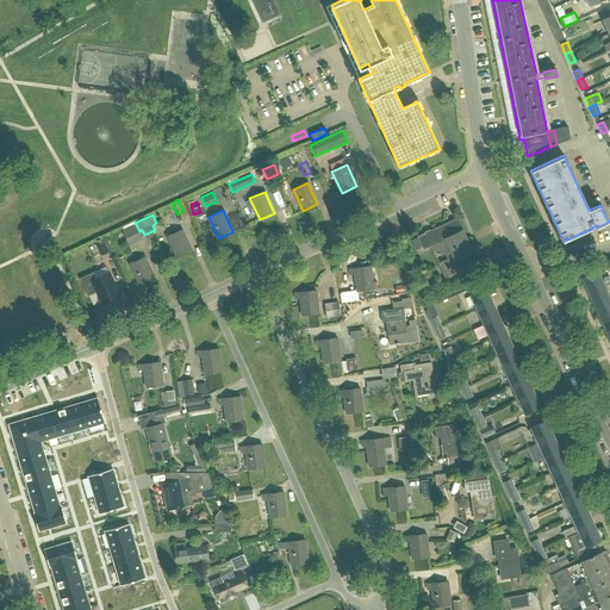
[(473,253),(462,230),(456,218),(430,231),(429,230),(424,232),(425,234),(418,237),(411,240),(416,250),(422,247),(423,249),(436,243),(442,255),(446,253),(453,267),(442,272),(447,285),(471,273),(464,257),(473,253)]
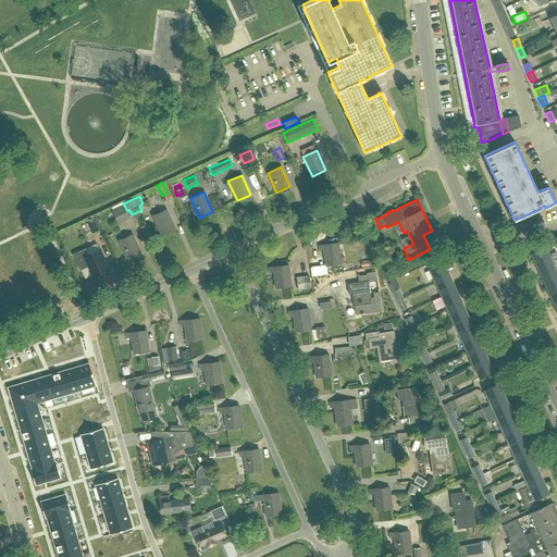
[(130,219),(128,215),(132,214),(130,210),(127,211),(123,203),(123,202),(111,208),(112,209),(111,210),(118,224),(130,219)]
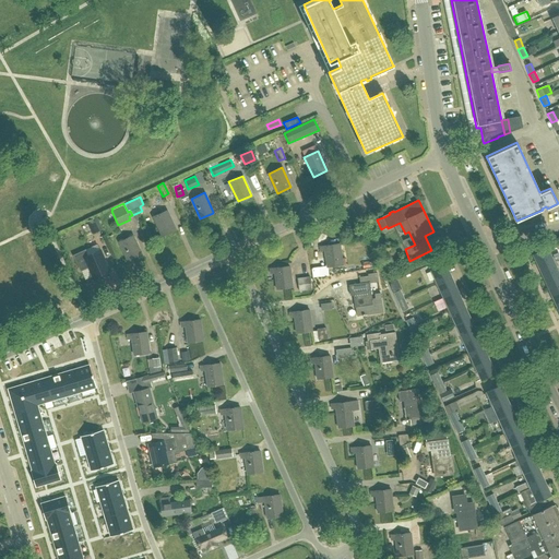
[(163,236),(176,229),(167,210),(153,216),(162,235),(163,236)]
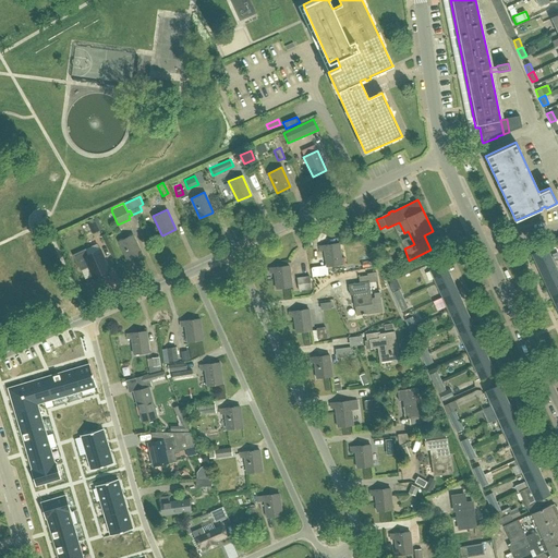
[(94,219),(87,221),(93,233),(99,230),(94,219)]
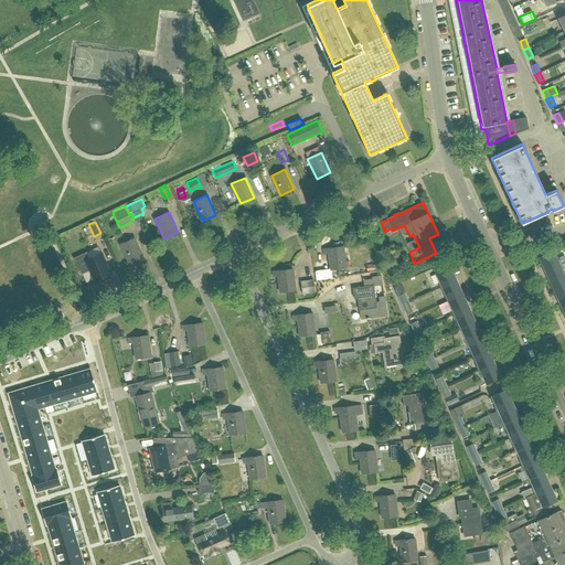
[(129,264),(144,257),(134,237),(120,244),(129,264)]
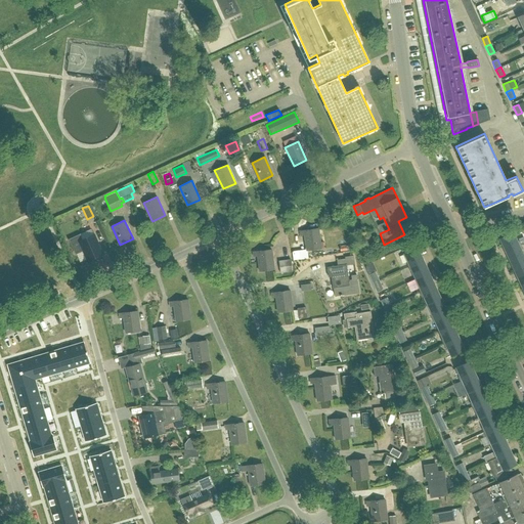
[(320,249),(317,228),(300,231),(300,235),(305,235),(307,250),(320,249)]
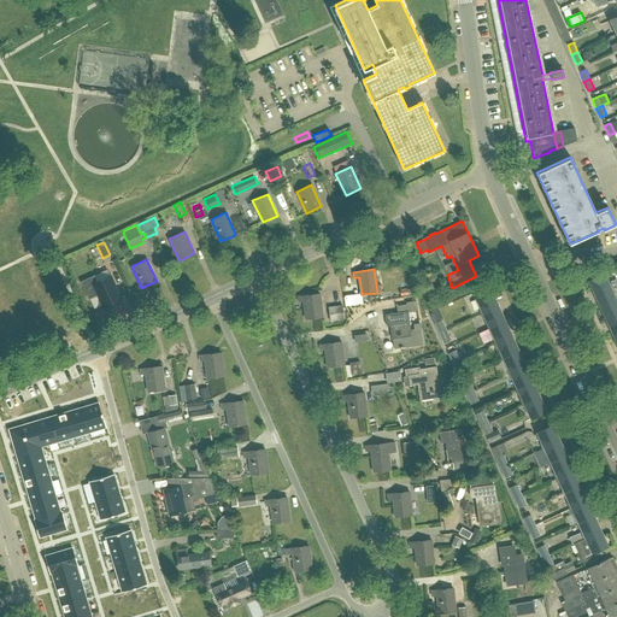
[(611,289),(604,274),(588,281),(595,297),(611,289)]
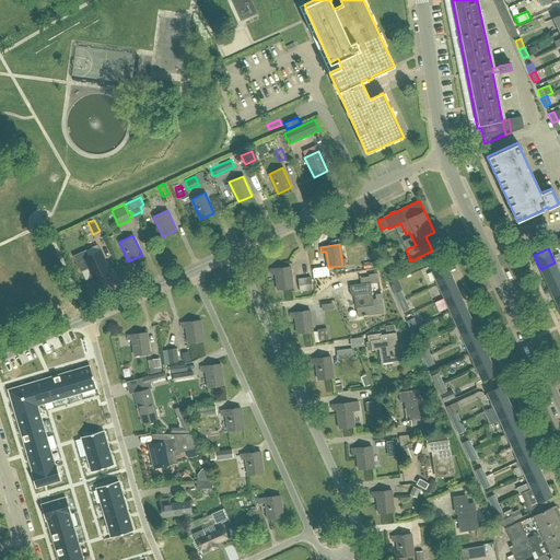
[(109,270),(100,251),(88,256),(84,252),(74,256),(81,270),(90,267),(94,278),(109,270)]
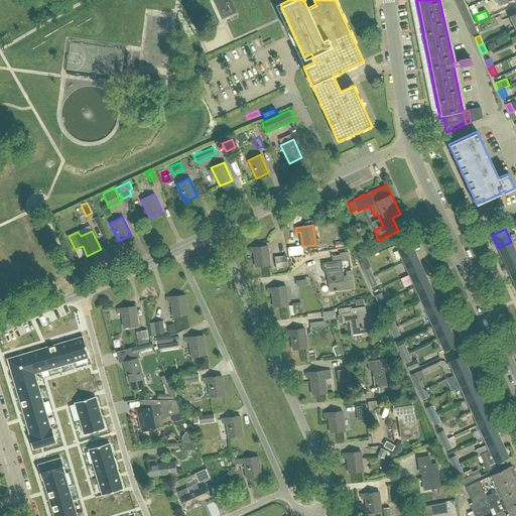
[(504,260),(515,254),(515,253),(511,242),(498,248),(504,260)]
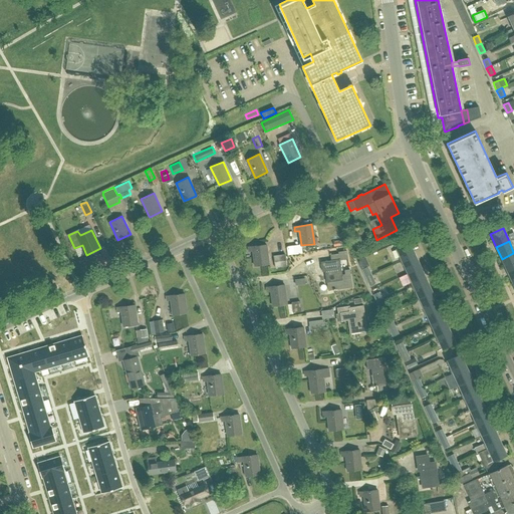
[(415,255),(409,242),(396,248),(402,261),(415,255)]
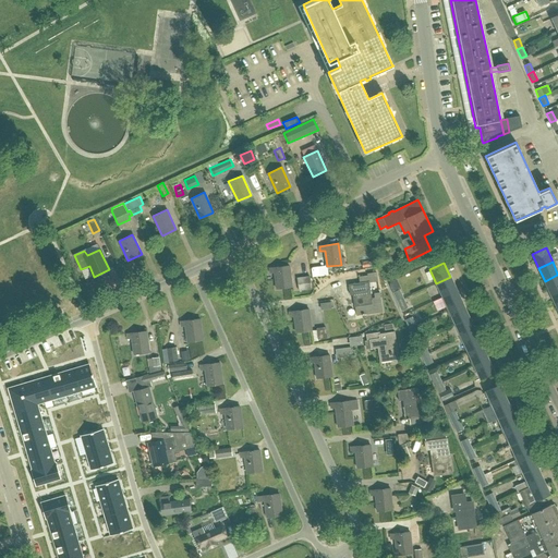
[(291,287),(289,266),(269,268),(269,273),(274,273),(276,289),(291,287)]
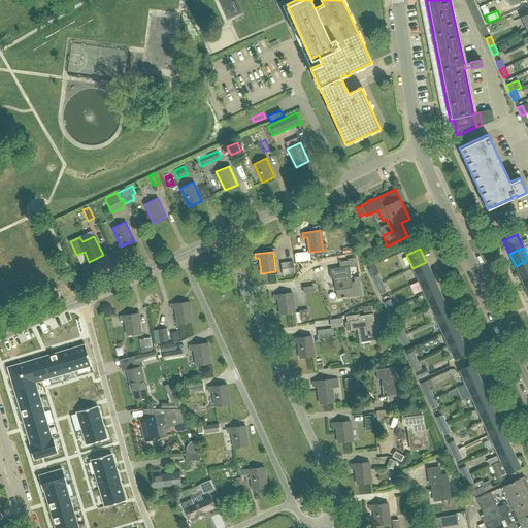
[(351,282),(349,267),(358,266),(356,258),(347,259),(348,261),(339,262),(340,268),(330,269),(331,278),(334,278),(336,290),(337,298),(362,295),(360,276),(354,277),(354,282),(351,282)]
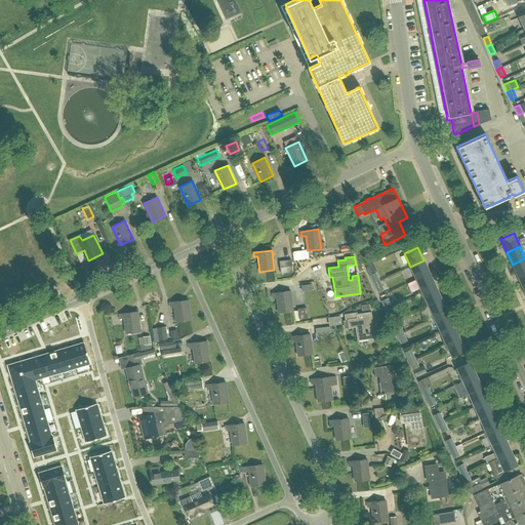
[(524,258),(513,265),(518,278),(524,274),(524,258)]
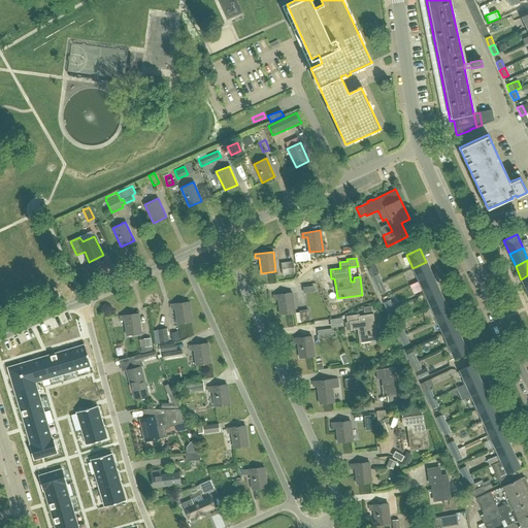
[(282,275),(295,273),(293,261),(281,263),(282,275)]
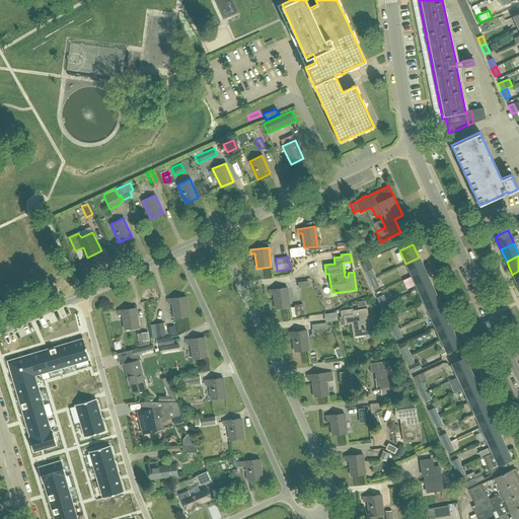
[(405,264),(412,276),(425,270),(419,257),(405,264)]
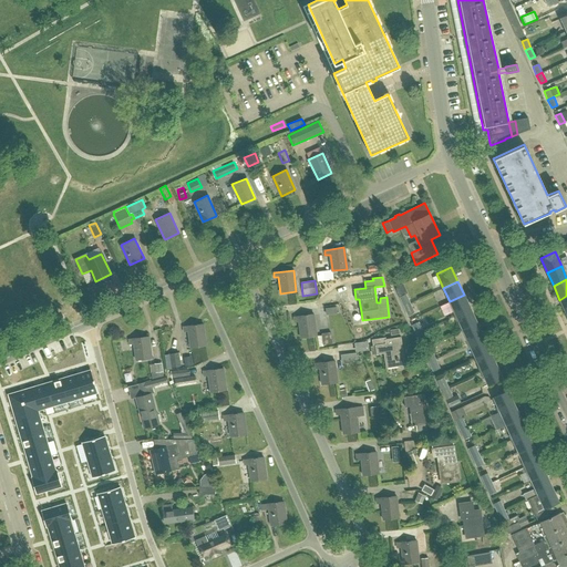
[(411,303),(406,294),(399,297),(403,307),(411,303)]
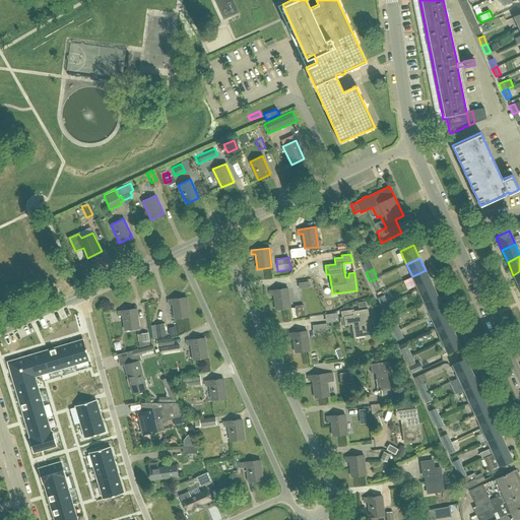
[(431,283),(426,270),(412,276),(417,288),(431,283)]
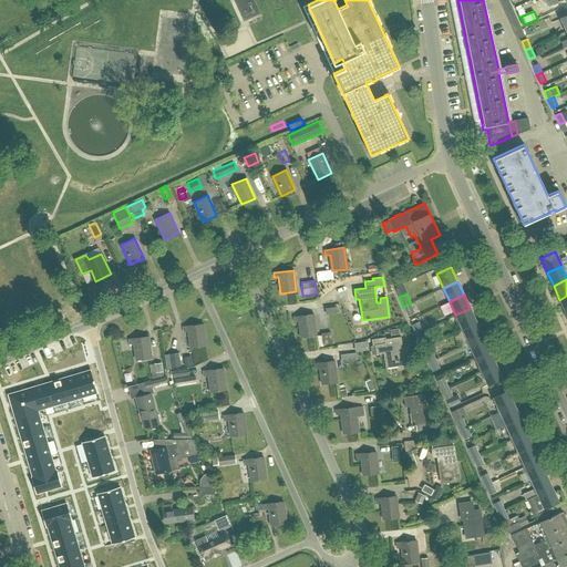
[(411,303),(403,307),(408,316),(414,313),(411,303)]
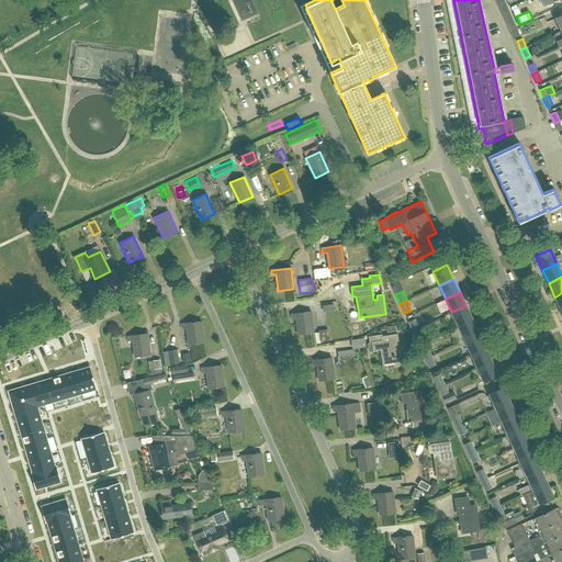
[(465,306),(451,312),(458,326),(472,319),(465,306)]
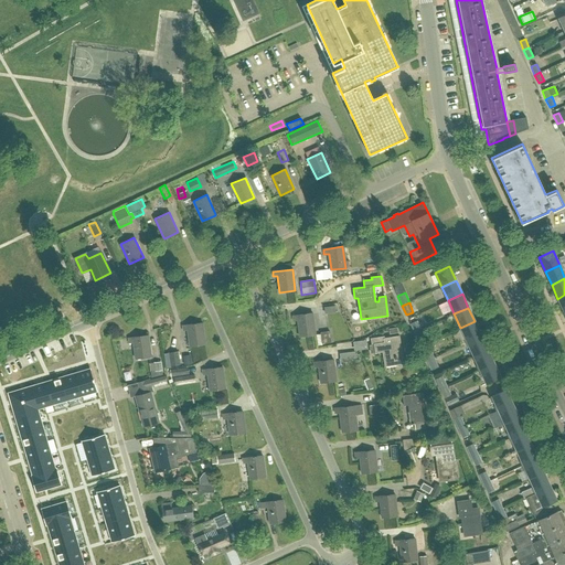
[(315,334),(312,313),(292,316),(294,321),(297,320),(299,337),(315,334)]
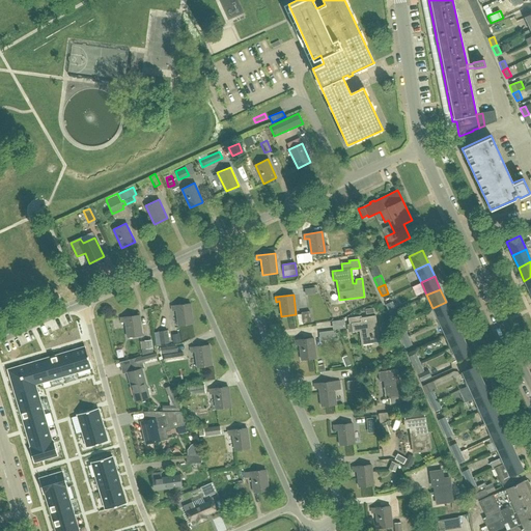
[(390,313),(396,310),(392,302),(386,305),(390,313)]
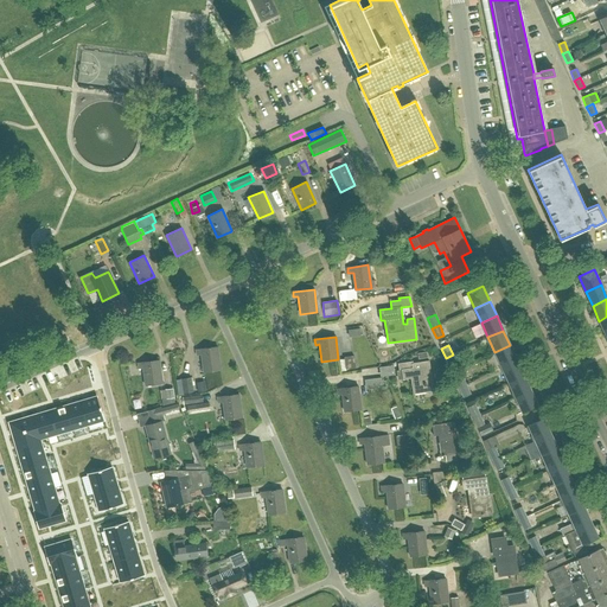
[(517,360),(510,345),(494,352),(502,366),(517,360)]
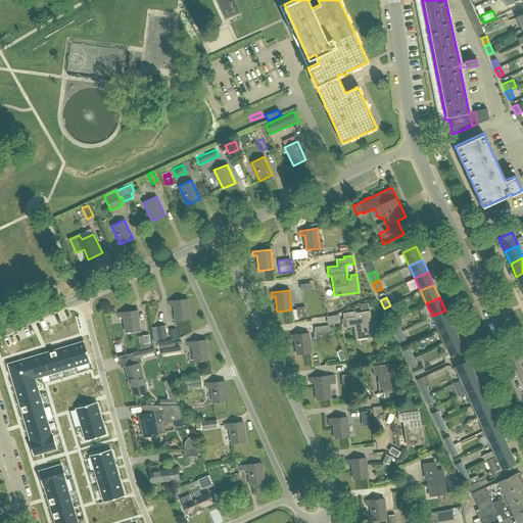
[(190,319),(187,298),(169,301),(170,305),(174,305),(176,320),(190,319)]
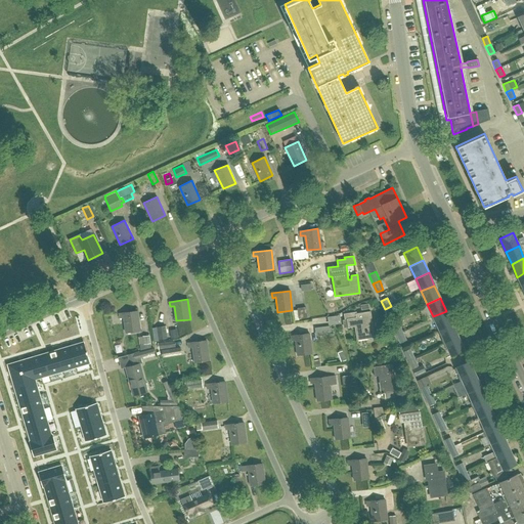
[(110,319),(120,311),(111,300),(100,308),(110,319)]
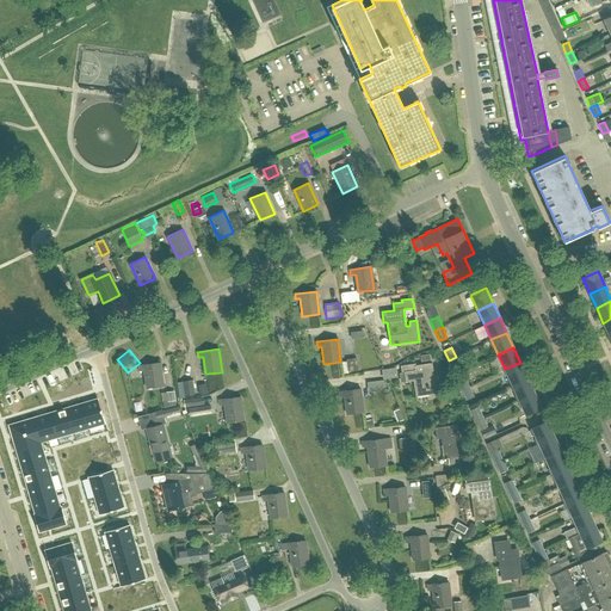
[(456,357),(449,360),(452,371),(461,368),(456,357)]
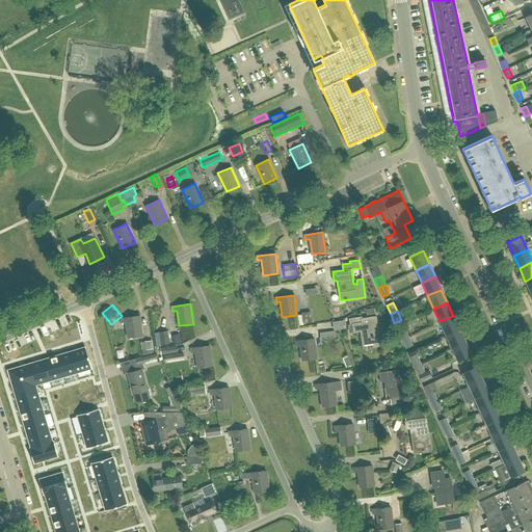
[(302,323),(311,322),(310,312),(301,313),(302,323)]
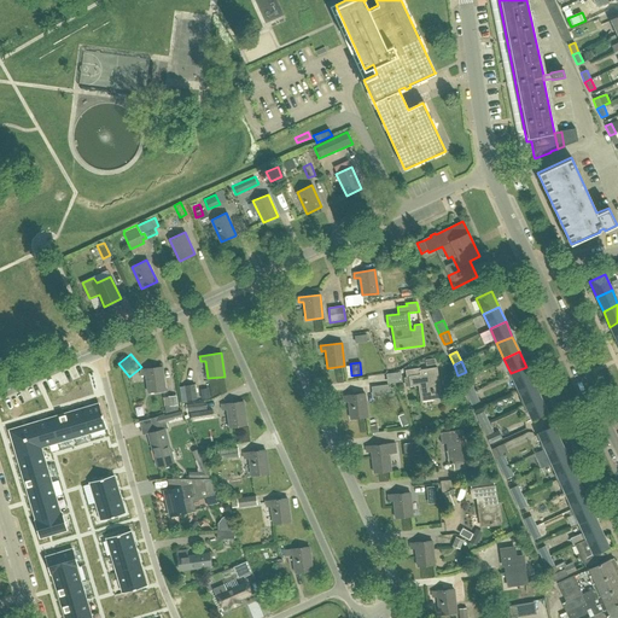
[(165,390),(162,366),(140,369),(141,374),(146,374),(149,391),(165,390)]
